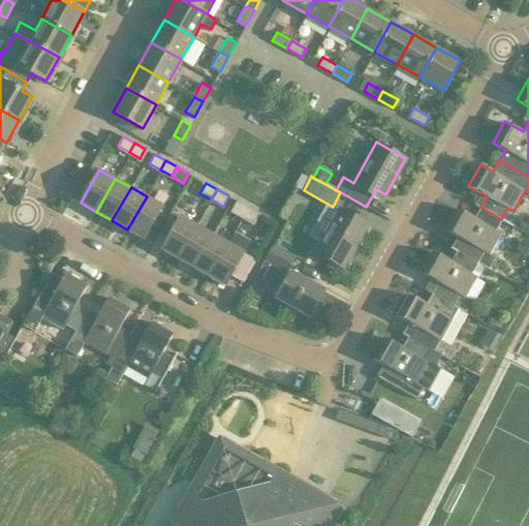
[(147,196),(127,229),(144,239),(162,206),(147,196)]
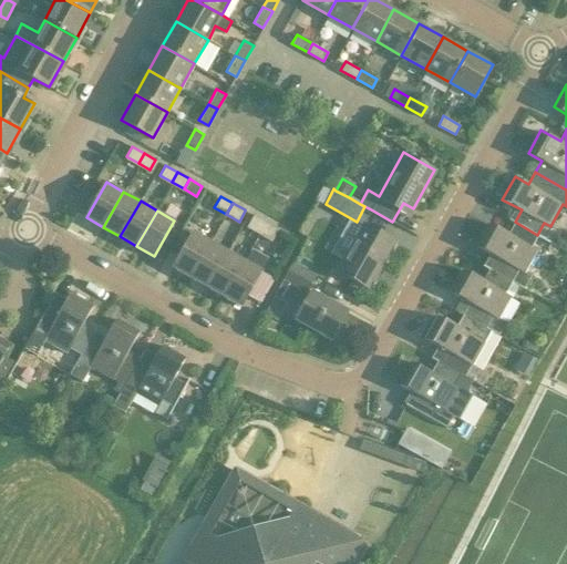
[(259,234),(266,222),(254,215),(247,226),(259,234)]
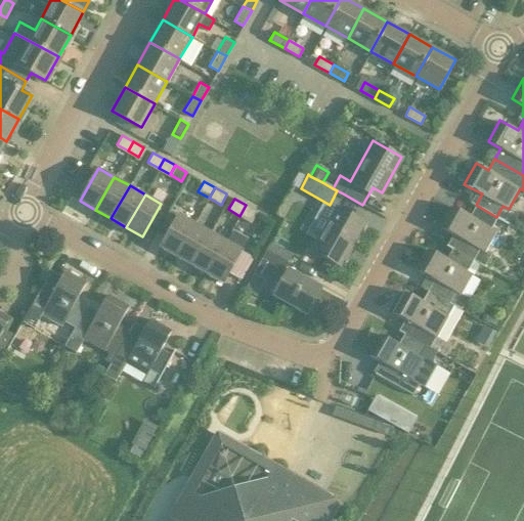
[(252,222),(257,212),(246,205),(239,216),(252,222)]
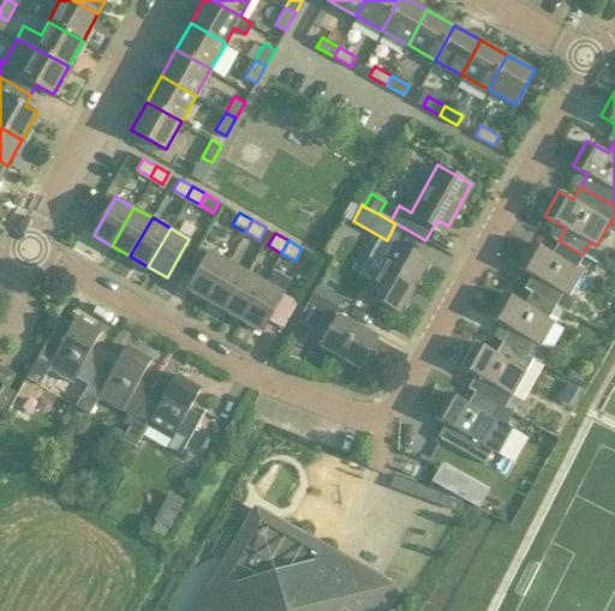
[(531,241),(517,265),(537,277),(531,291),(555,304),(568,311),(575,298),(569,294),(583,270),(577,267),(583,255),(559,240),(551,253),(531,241)]
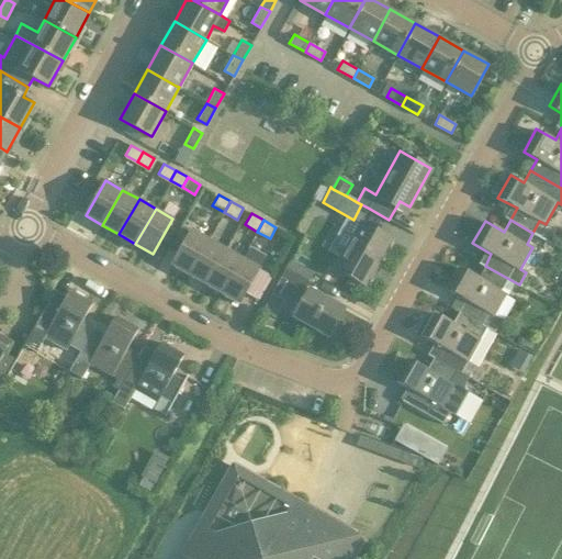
[(366,284),(391,238),(360,221),(335,267),(366,284)]
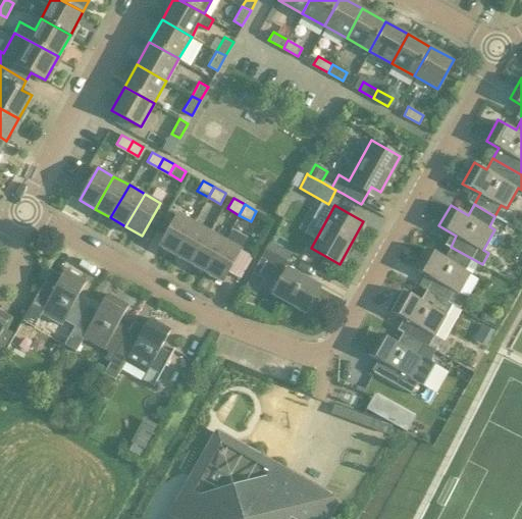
[(175,255),(194,222),(178,213),(160,246),(175,255)]
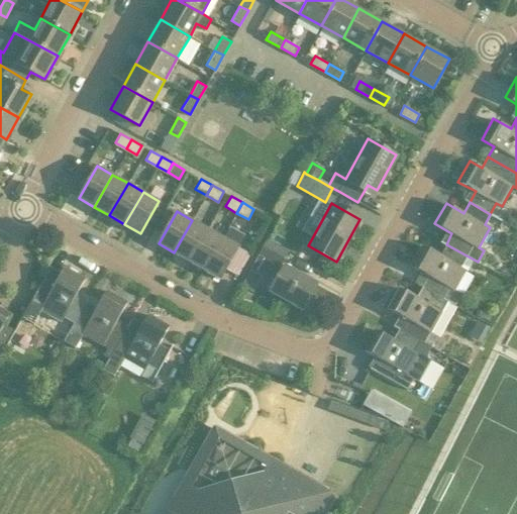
[(207,228),(192,220),(174,252),(189,261),(207,228)]
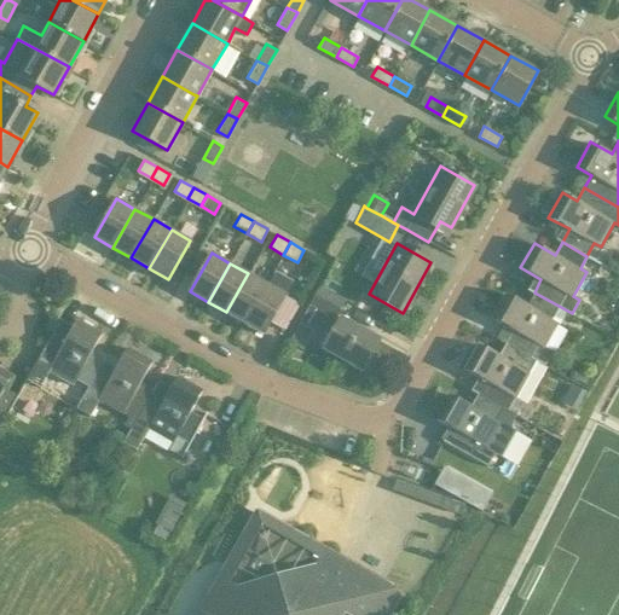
[(244,323),(267,284),(248,273),(226,312),(244,323)]
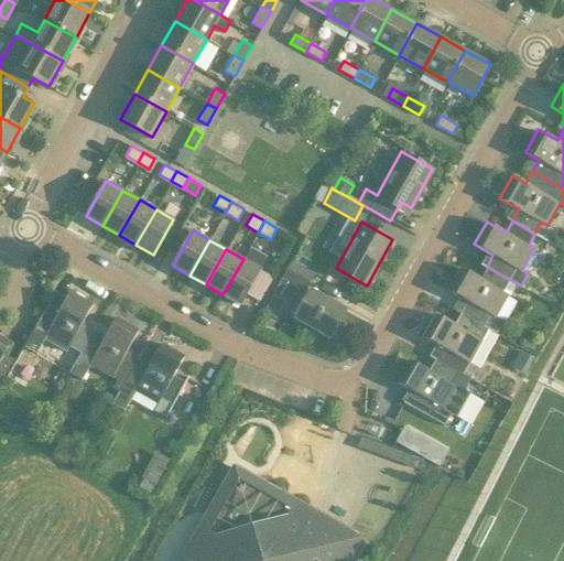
[(243,259),(223,294),(240,304),(247,291),(261,300),(274,277),(260,269),(243,259)]
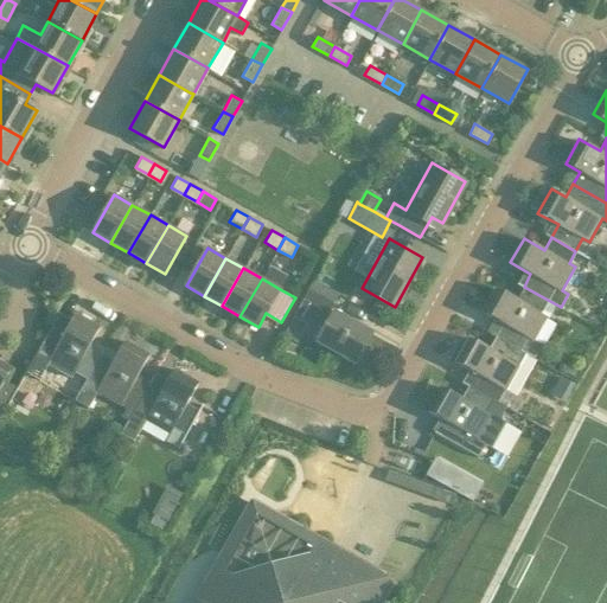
[(305,297),(295,314),(301,318),(311,300),(328,310),(338,294),(313,281),(305,296),(305,297)]
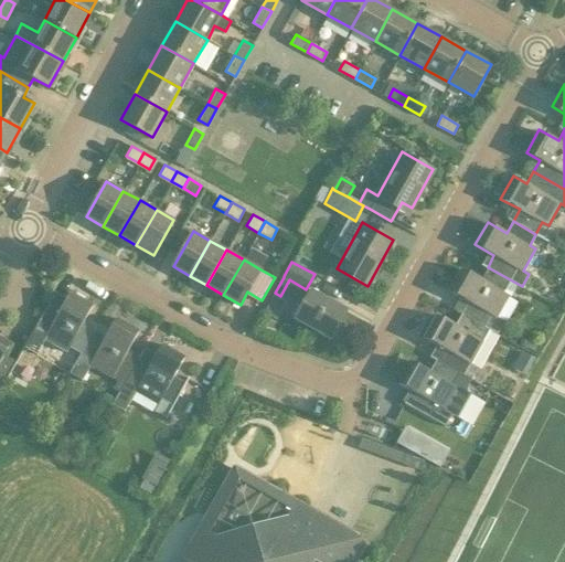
[(461,267),(449,290),(468,301),(461,313),(484,326),(490,329),(498,333),(504,321),(497,318),(510,295),(503,292),(510,279),(488,267),(481,278),(461,267)]
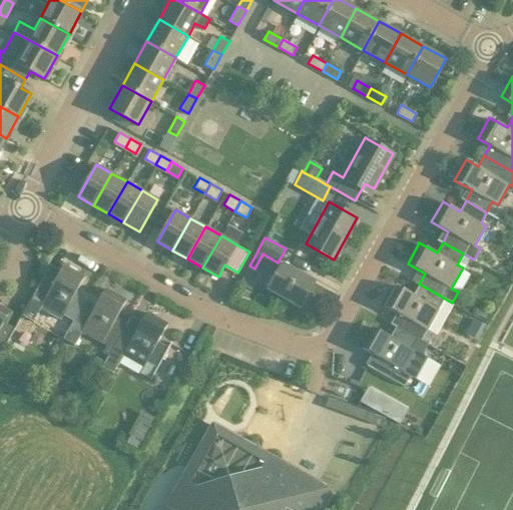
[(300,307),(314,281),(283,263),(268,290),(300,307)]
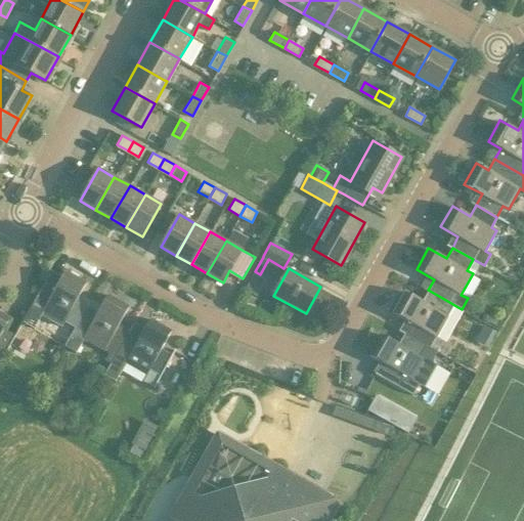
[(33,302),(22,321),(23,321),(28,324),(34,328),(42,313),(61,324),(64,320),(75,327),(87,305),(90,300),(79,295),(86,281),(66,269),(55,288),(43,280),(31,302),(33,302)]
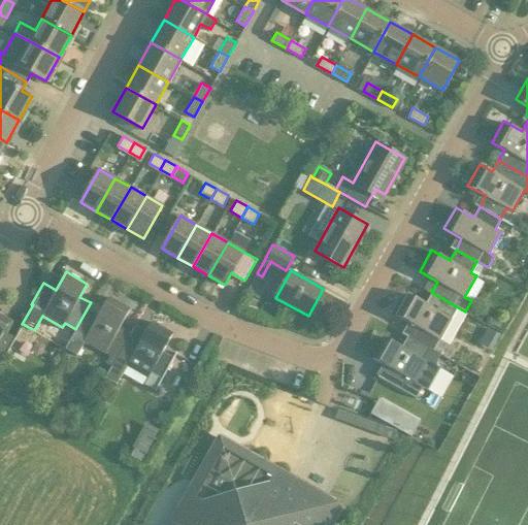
[(407,293),(395,315),(414,324),(407,335),(433,350),(438,339),(440,339),(452,318),(458,307),(453,304),(431,292),(425,303),(407,293)]
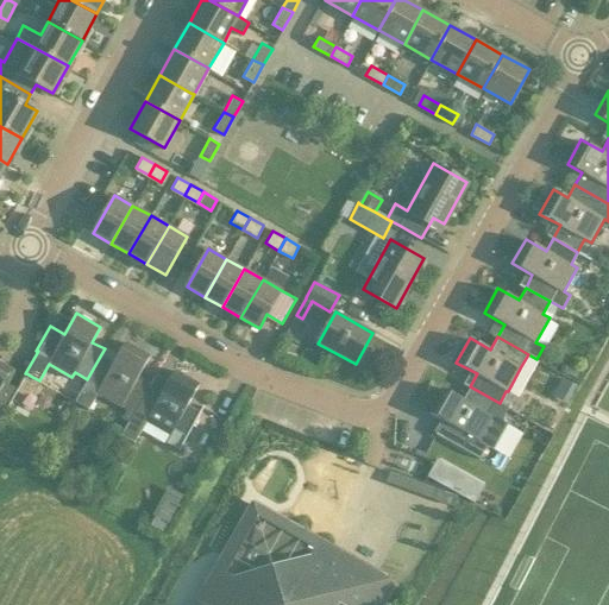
[(79,392),(75,401),(88,408),(96,392),(120,407),(126,409),(121,417),(129,421),(137,408),(150,383),(138,376),(150,355),(125,341),(113,361),(101,354),(87,379),(80,392),(79,392)]
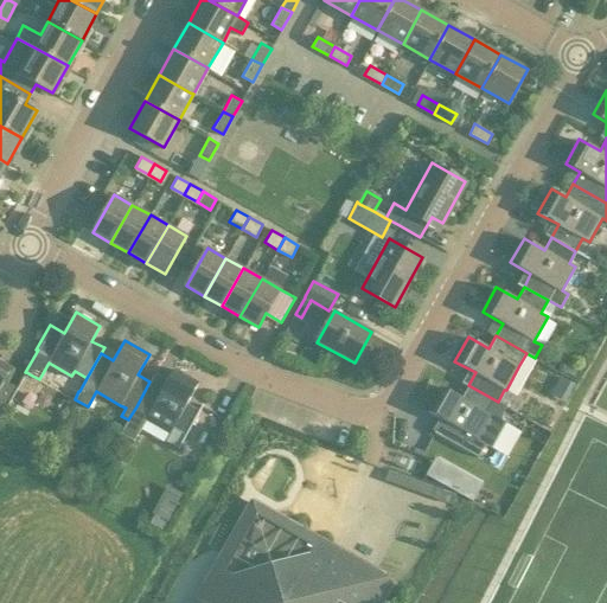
[(0,418),(17,390),(18,387),(5,380),(12,367),(0,359),(0,418)]
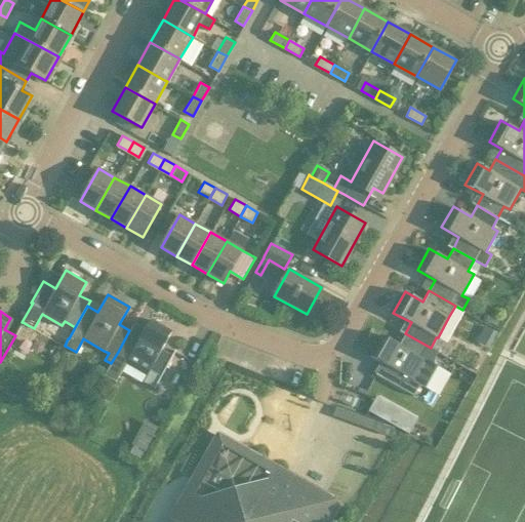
[(140,336),(129,330),(118,352),(111,363),(105,374),(116,382),(125,363),(147,374),(149,370),(161,375),(172,355),(161,349),(171,330),(151,318),(140,336)]
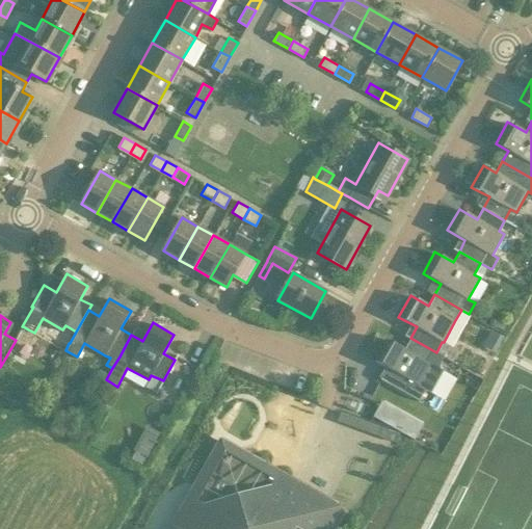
[(491,331),(484,345),(494,350),(502,337),(491,331)]
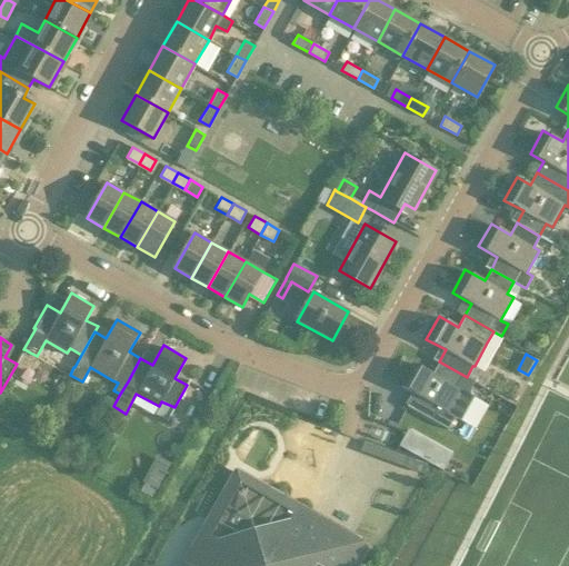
[(413,363),(400,385),(413,393),(407,405),(412,408),(436,421),(448,427),(455,415),(459,418),(471,396),(467,394),(473,380),(467,377),(439,361),(432,373),(413,363)]
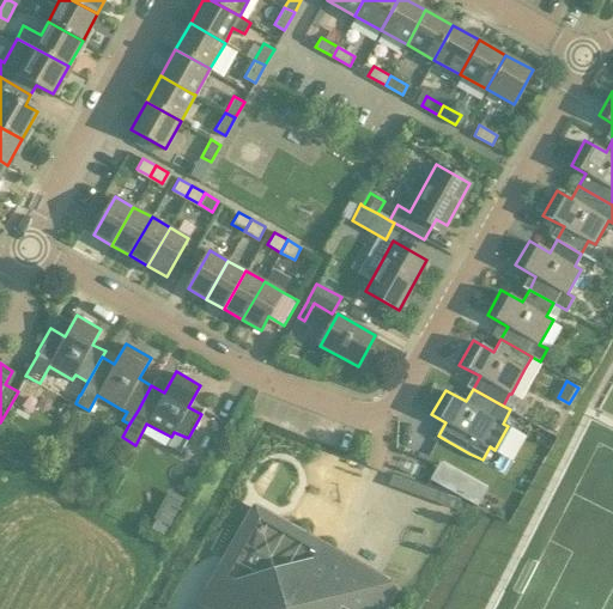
[(528,403),(511,394),(509,394),(503,406),(510,409),(522,415),(528,403)]
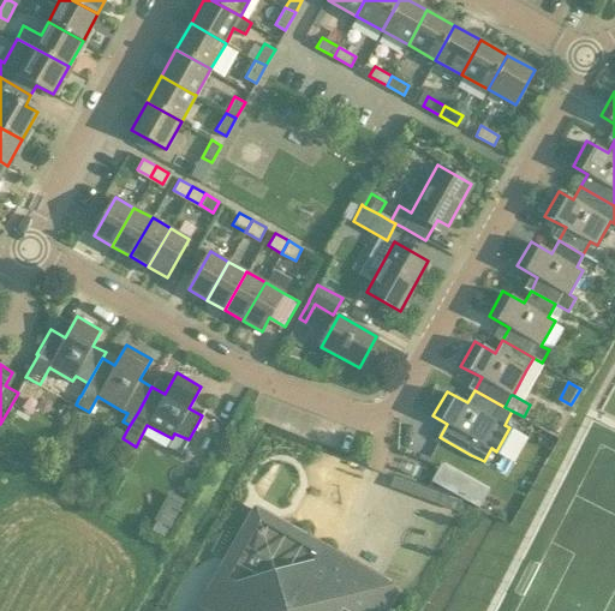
[(455,493),(465,475),(441,462),(431,479),(455,493)]
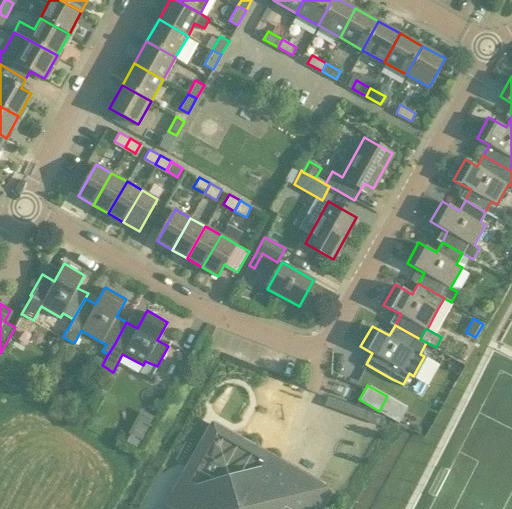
[(141,409),(129,432),(130,433),(141,438),(142,439),(154,416),(141,409)]
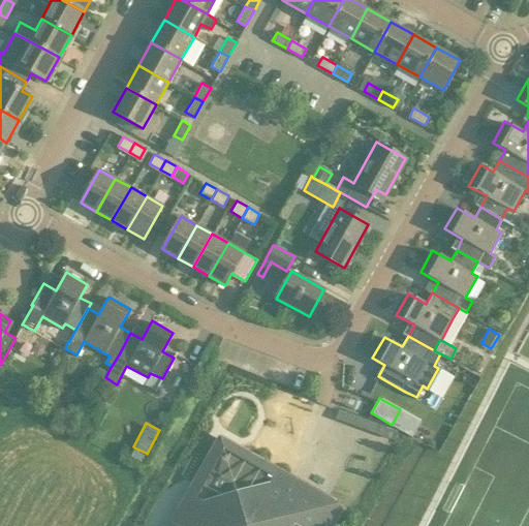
[(384,427),(381,434),(394,438),(397,431),(384,427)]
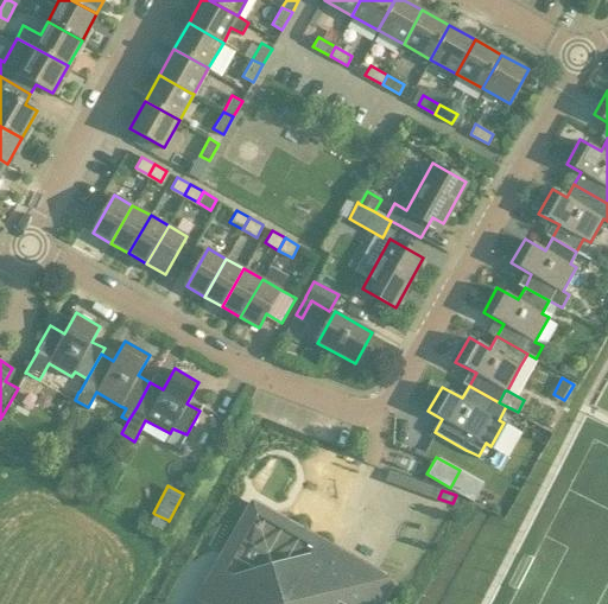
[(154,514),(150,523),(162,531),(168,520),(154,514)]
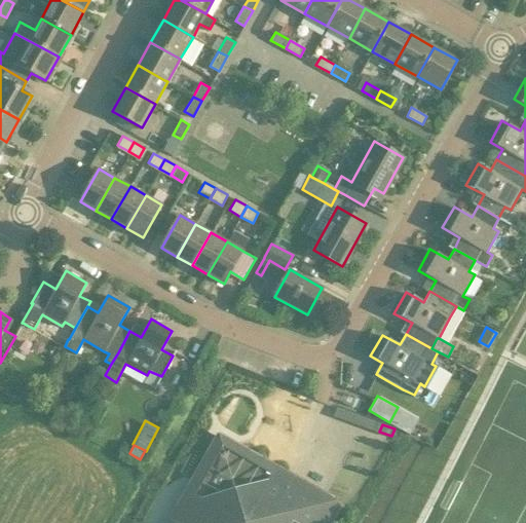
[(324,522),(337,499),(303,480),(297,491),(223,450),(200,491),(189,484),(166,522),(324,522)]
